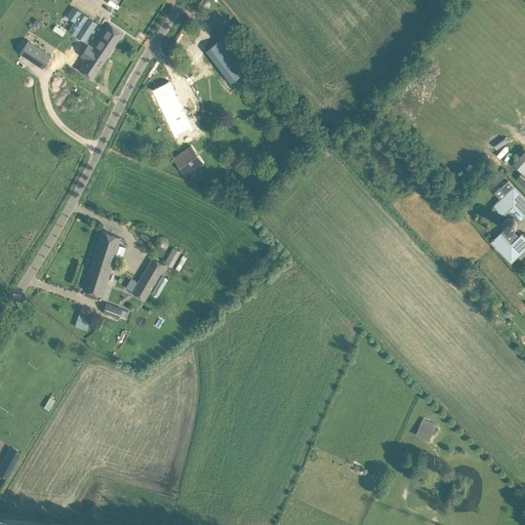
[(74,6),(68,16),(75,22),(72,26),(69,31),(85,41),(97,23),(74,6)]
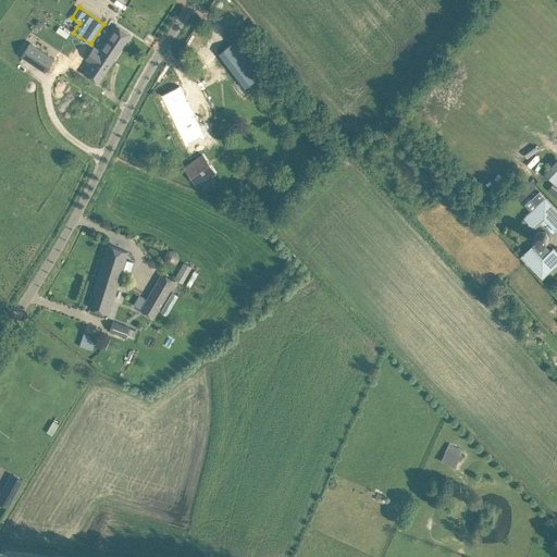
[(132,33),(118,23),(94,59),(88,56),(78,70),(98,83),(132,33)]
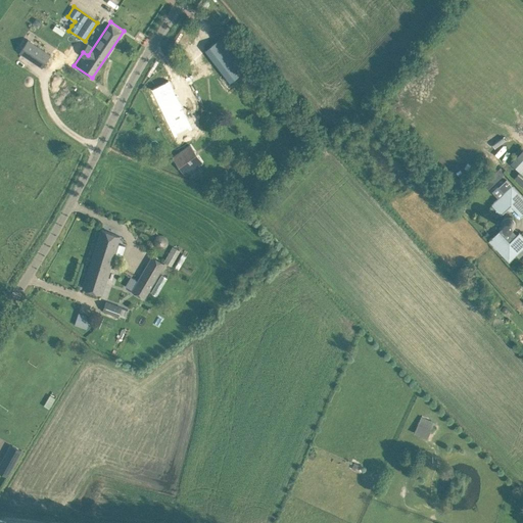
[(223,37),(206,48),(230,83),(247,70),(223,37)]
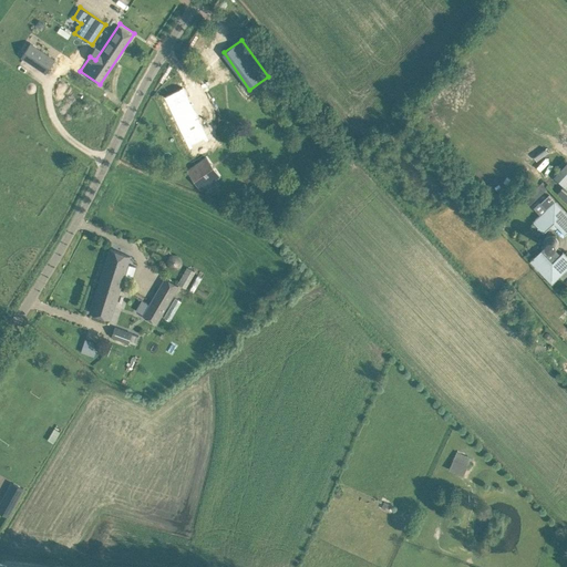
[(30,43),(21,57),(22,57),(45,72),(45,73),(49,69),(55,59),(54,59),(34,45),(31,43),(30,43)]
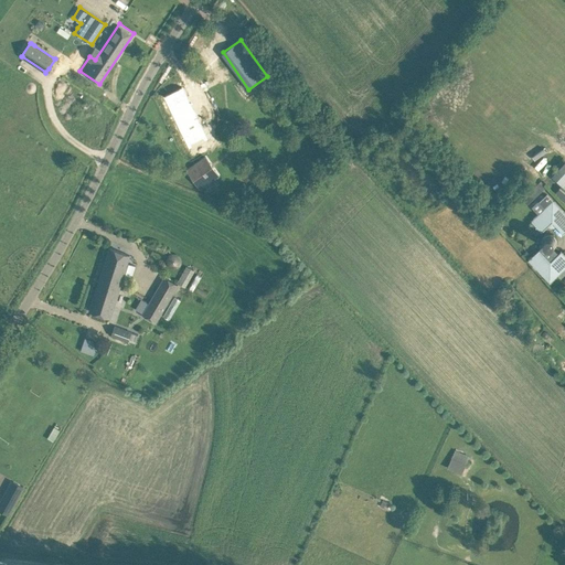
[(189,150),(199,145),(209,140),(192,106),(182,86),(162,96),(189,150)]
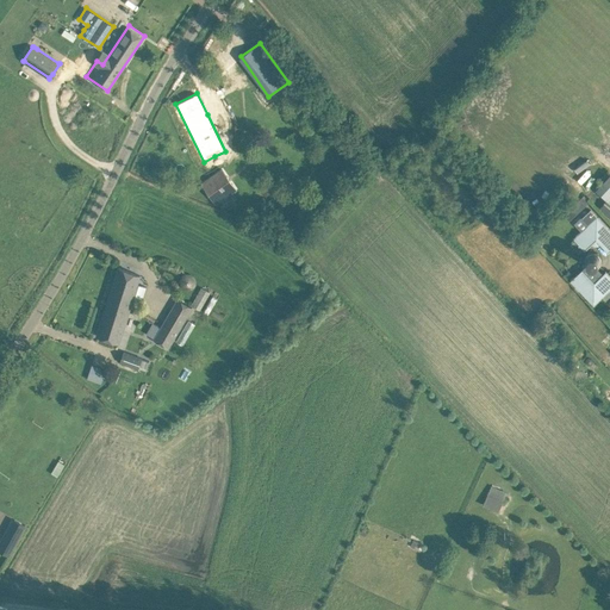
[(223,169),(203,184),(216,203),(222,199),(236,188),(223,169)]
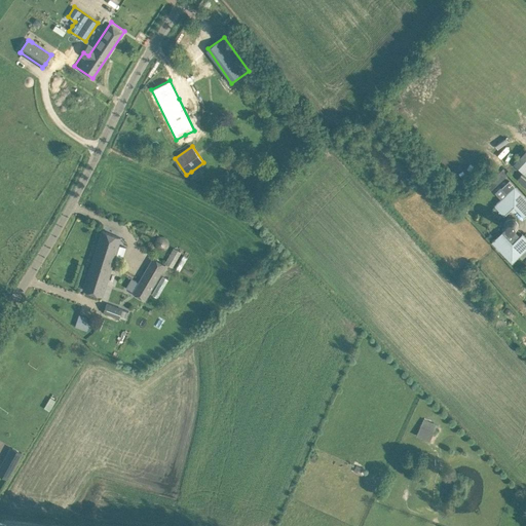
[(496,182),(508,172),(503,167),(492,178),(496,182)]
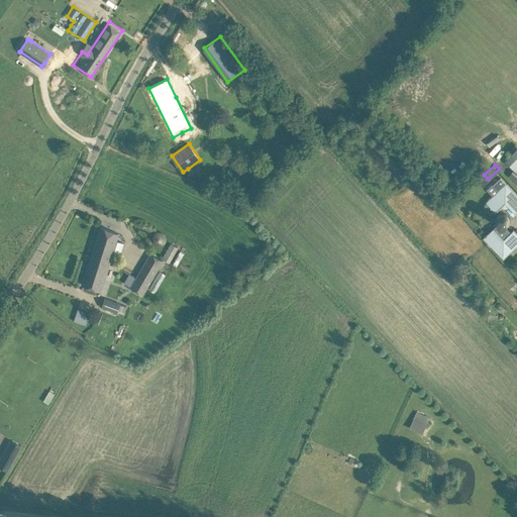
[(516,172),(514,170),(508,176),(516,183),(516,172)]
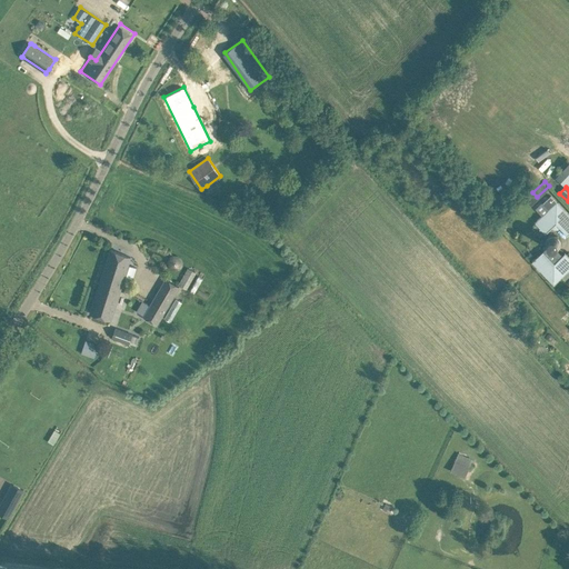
[(568,231),(568,213),(551,195),(542,202),(550,211),(543,217),(541,215),(535,221),(533,222),(545,233),(551,227),(553,229),(557,229),(559,228),(566,235),(568,231)]
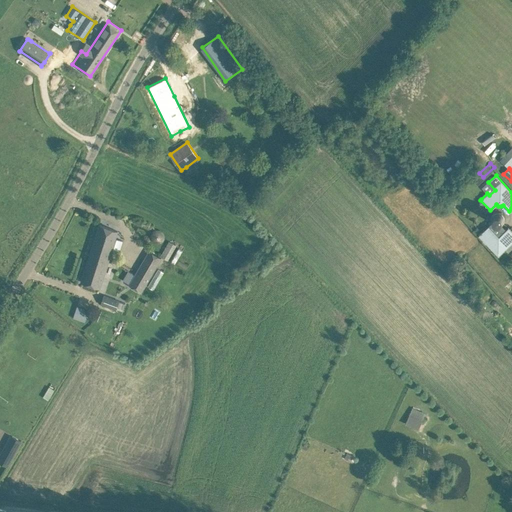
[(502,223),(505,219),(505,218),(505,217),(504,216),(504,215),(504,214),(503,214),(502,213),(501,212),(500,211),(498,211),(497,211),(496,211),(495,211),(494,212),(493,213),(492,214),(491,215),(491,216),(490,217),(490,218),(490,219),(490,220),(491,220),(491,221),(491,222),(492,222),(492,223),(493,224),(494,225),(496,225),(497,225),(498,225),(500,225),(501,224),(502,223)]
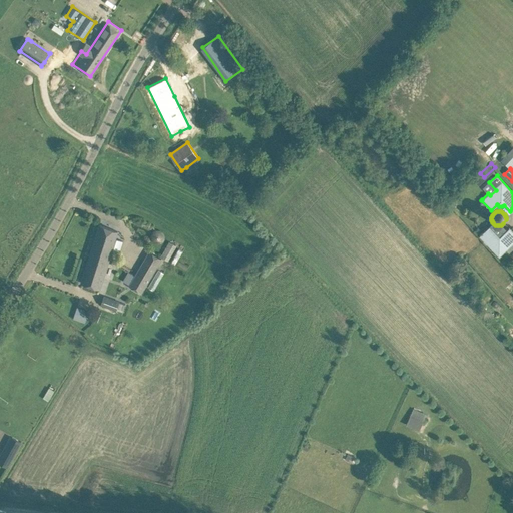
[(100,289),(109,260),(118,230),(99,224),(81,283),(100,289)]
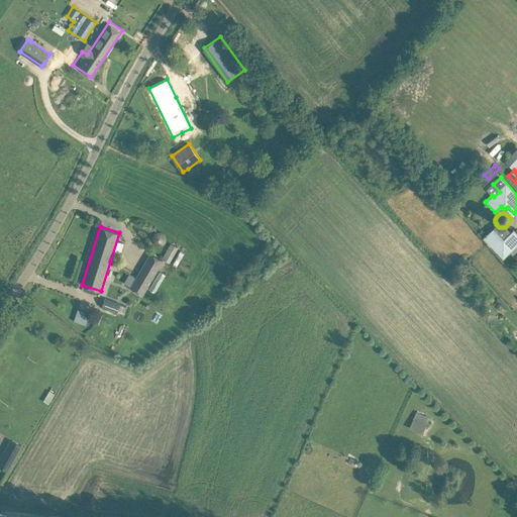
[(516,243),(516,233),(513,229),(507,235),(506,233),(502,233),(500,234),(494,227),(483,237),(503,259),(511,251),(509,249),(516,242),(516,243)]
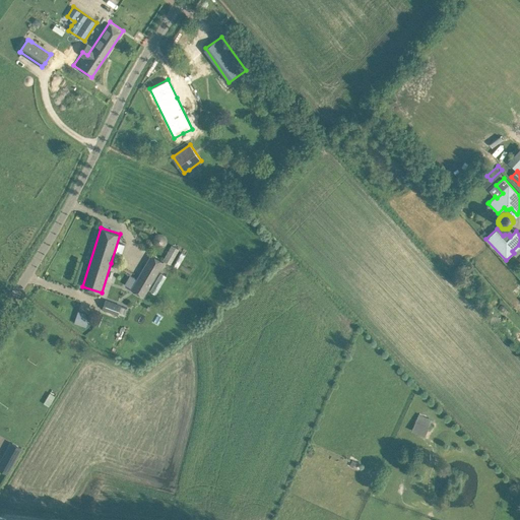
[(174,263),(178,246),(171,245),(167,262),(174,263)]
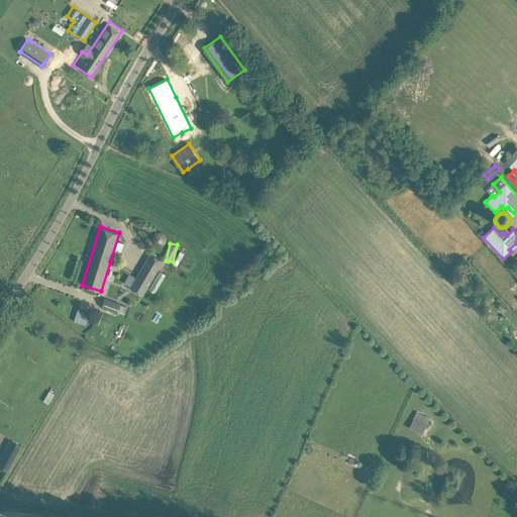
[(160,268),(147,260),(130,288),(143,295),(160,268)]
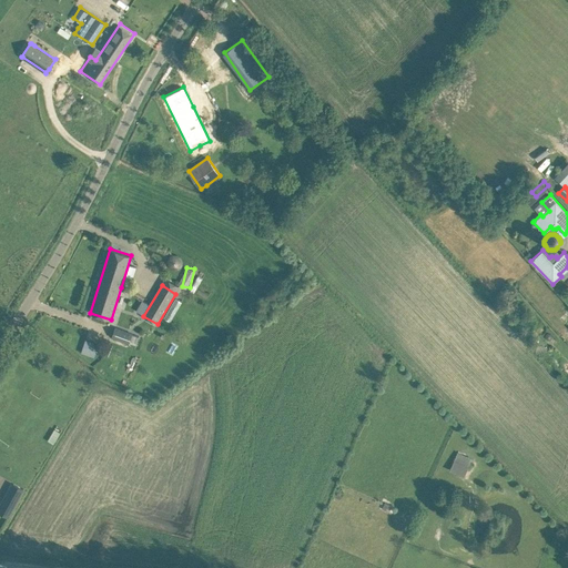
[(172,321),(182,301),(175,296),(164,316),(172,321)]
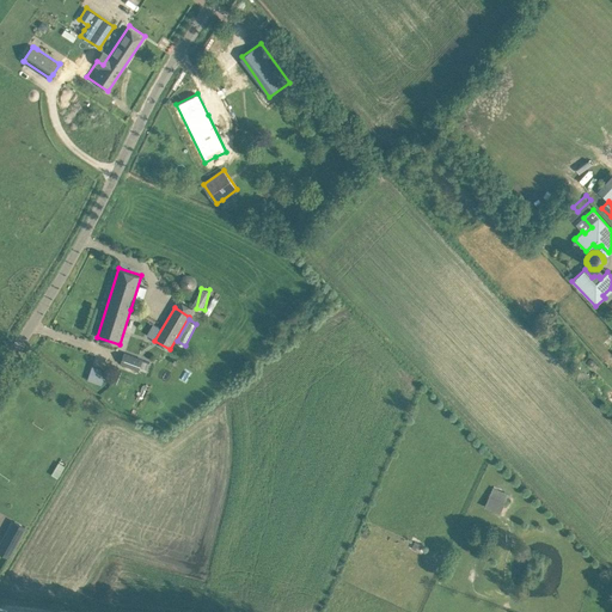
[(139,371),(142,359),(123,352),(120,363),(139,371)]
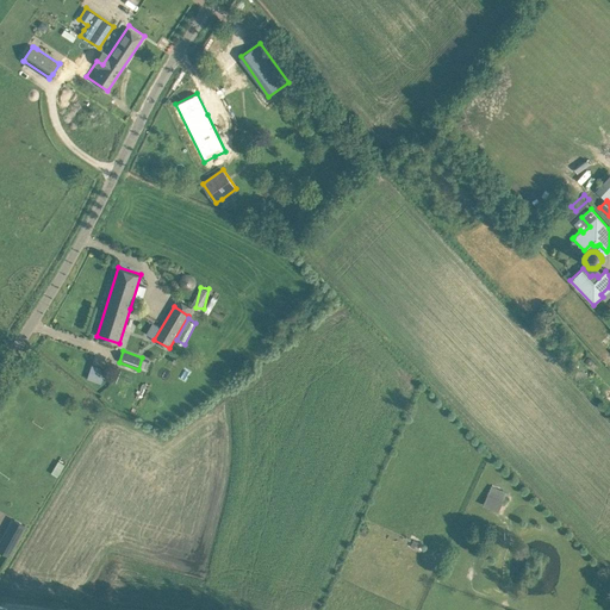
[(490,485),(485,505),(502,510),(506,490),(490,485)]
